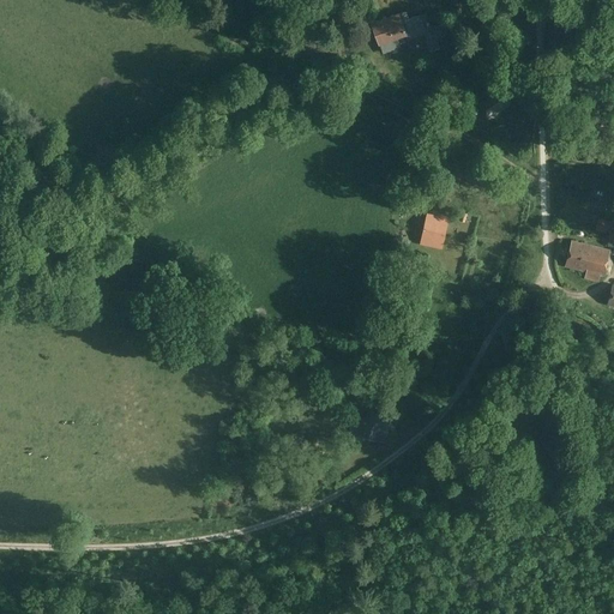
[(405,11),(399,13),(407,34),(404,35),(405,37),(423,30),(429,52),(439,49),(437,38),(447,35),(444,22),(433,25),(433,24),(429,25),(426,13),(409,18),(405,11)]
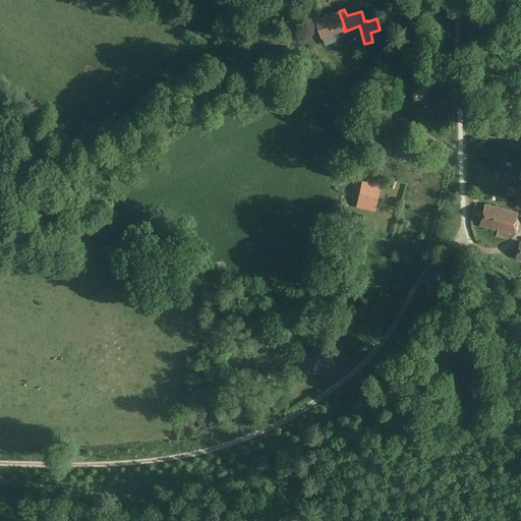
[(345,29),(339,11),(315,18),(322,37),(337,32),(343,30),(345,29)]
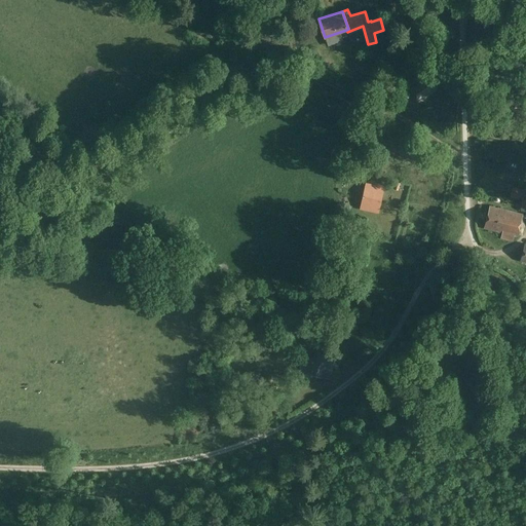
[(340,32),(325,37),(328,46),(343,40),(340,32)]
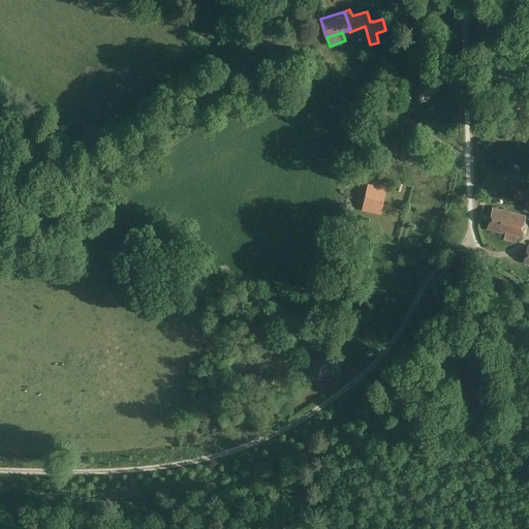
[(368,185),(363,209),(380,213),(385,189),(368,185)]
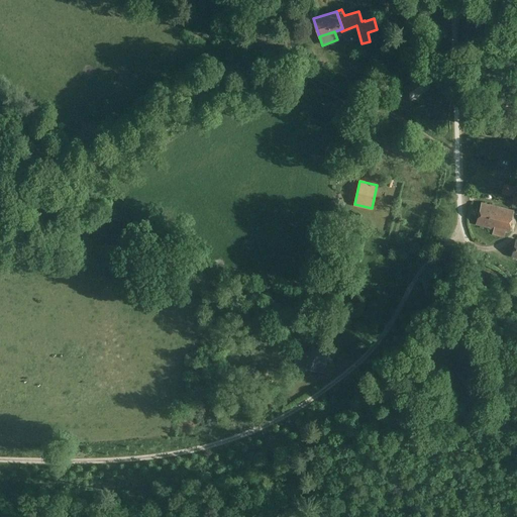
[(503,188),(501,194),(513,197),(512,201),(516,202),(516,181),(515,188),(504,185),(503,188)]
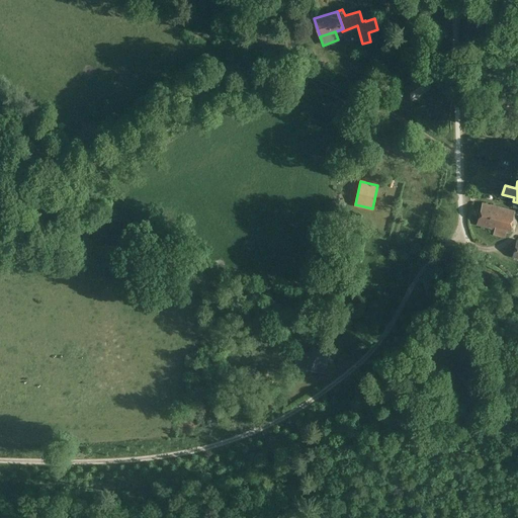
[(483,202),(477,225),(494,229),(493,234),(504,237),(506,231),(508,232),(514,210),(483,202)]
